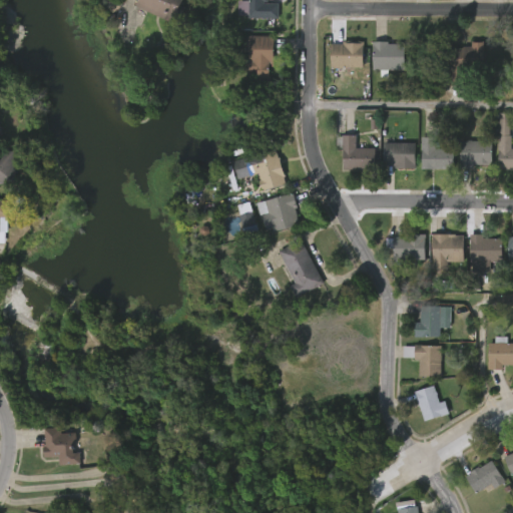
[(181,0),(179,4),(184,7),(177,21),(171,18),(169,22),(134,4),(136,0),(181,0)]
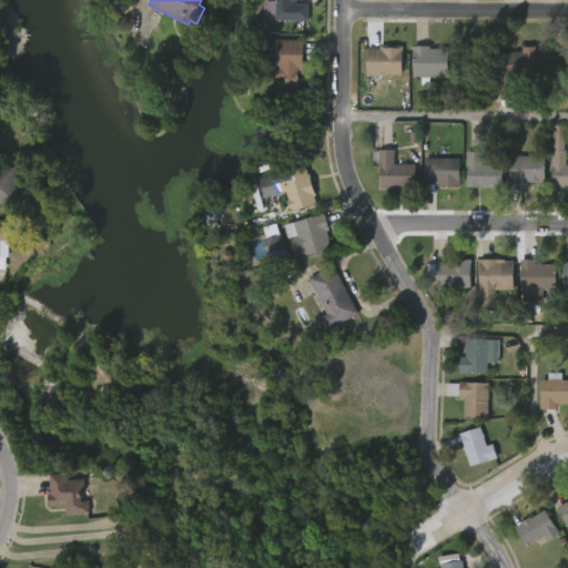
[(295,0),(295,3),(308,3),(308,20),(274,20),(274,0),(295,0)]
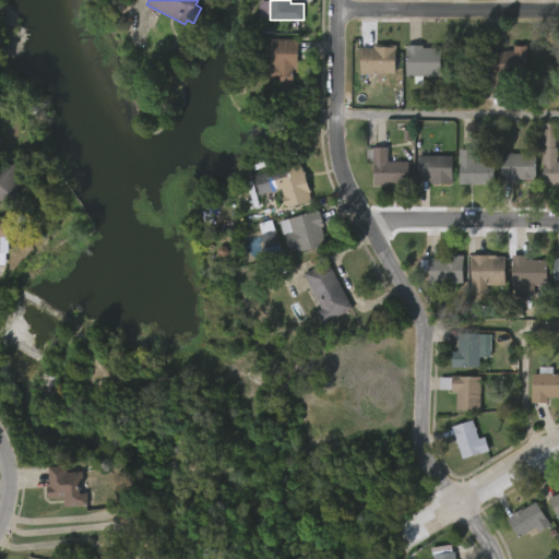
[(299,55),(298,72),(293,72),(293,87),(280,87),(280,80),(265,80),(265,64),(263,64),(264,43),(271,43),(271,38),(299,38),(299,55)]
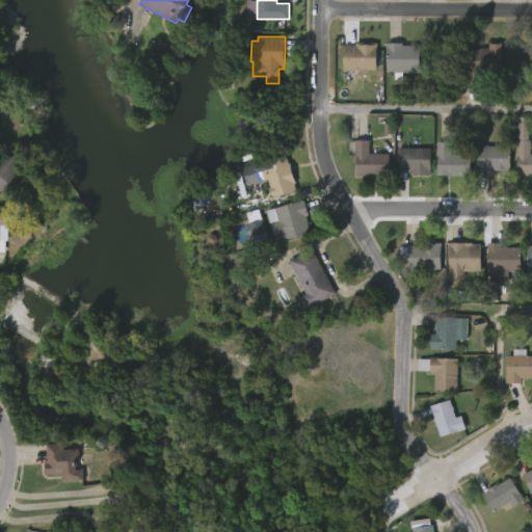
[(376,71),(343,70),(343,46),(355,46),(355,42),(376,43),(376,71)]
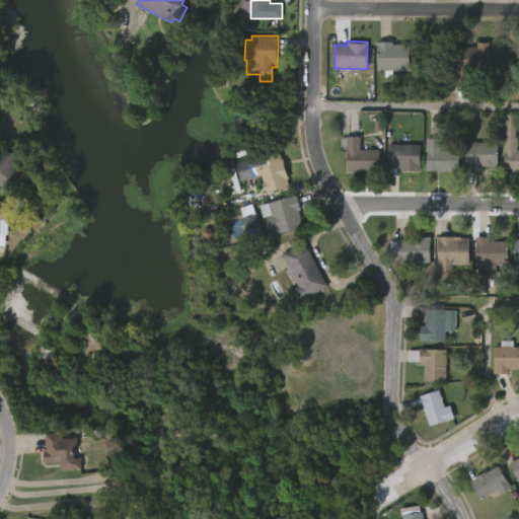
[(489,42),(488,71),(470,70),(470,86),(453,85),(455,48),(467,49),(467,47),(476,47),(476,41),(489,42)]
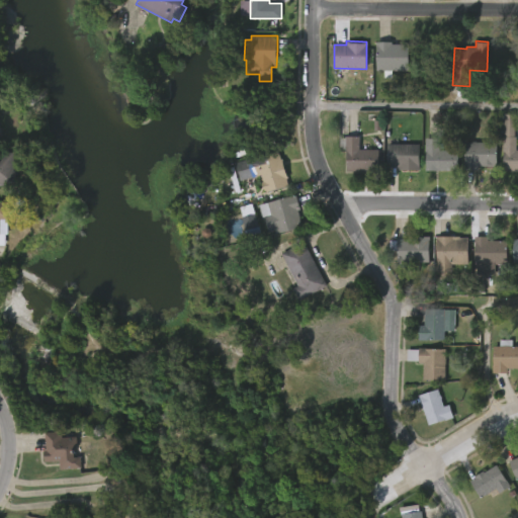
[(392,41),(392,44),(412,45),(412,70),(375,69),(375,41),(392,41)]
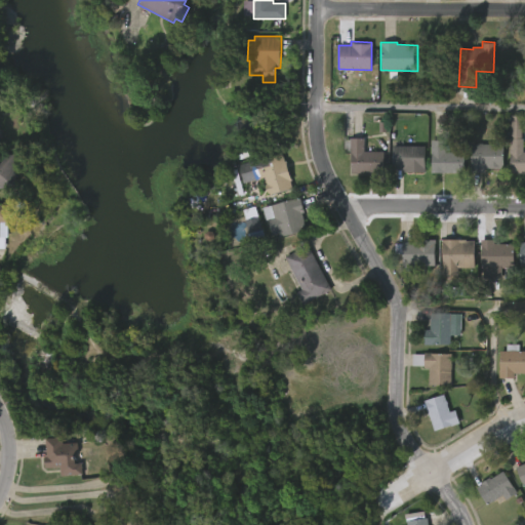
[(518,154),(524,156),(524,174),(512,174),(514,116),(523,116),(518,154)]
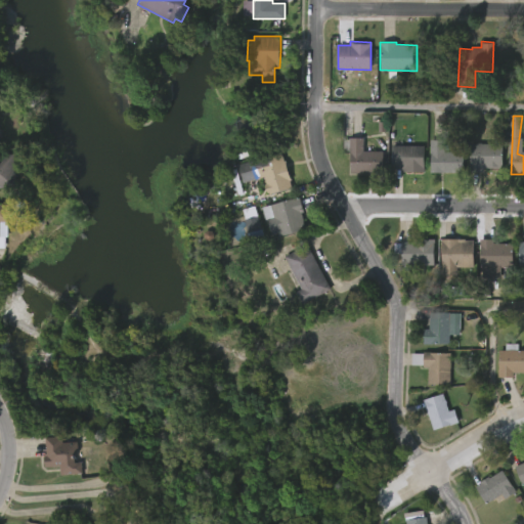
[(363,138),(363,150),(383,151),(382,173),(350,173),(351,153),(343,153),(343,138),(363,138)]
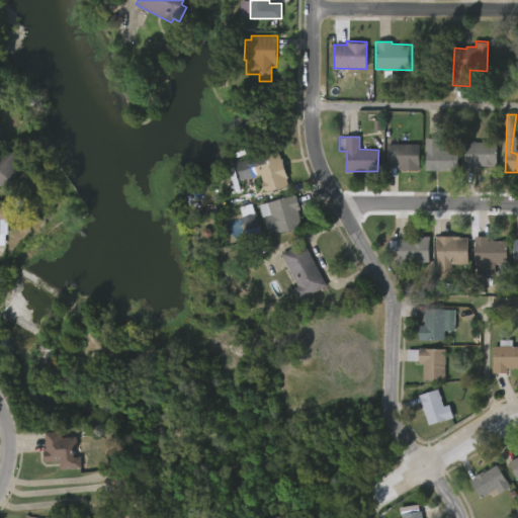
[(442,139),(442,151),(460,151),(460,172),(428,171),(428,139),(442,139)]
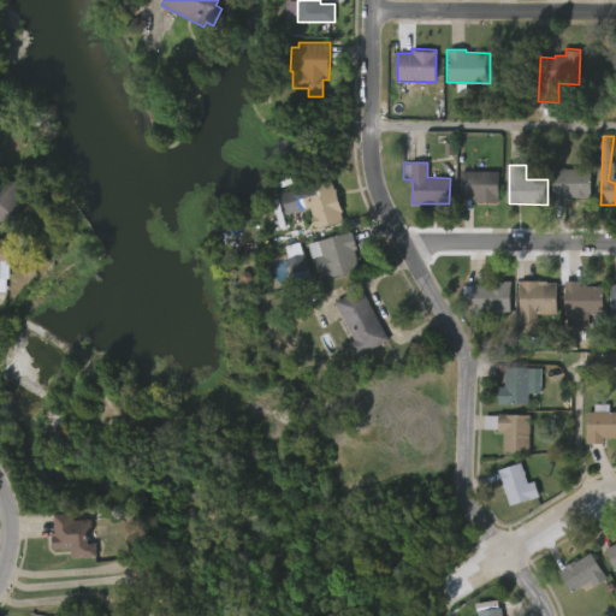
[(569,169),(593,170),(593,197),(570,197),(570,202),(555,202),(555,169),(569,169)]
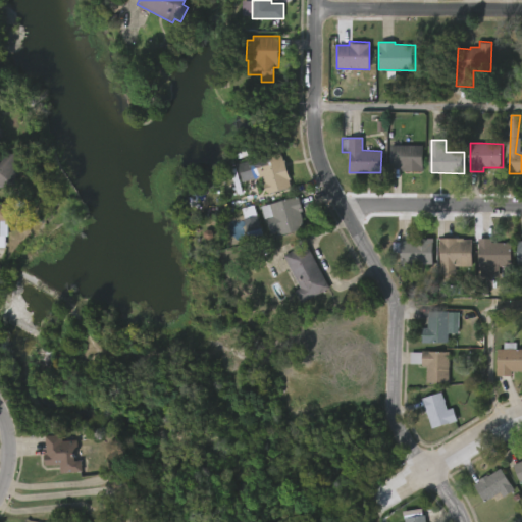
[(404,145),(424,146),(424,172),(404,173),(404,169),(393,169),(393,145),(404,145)]
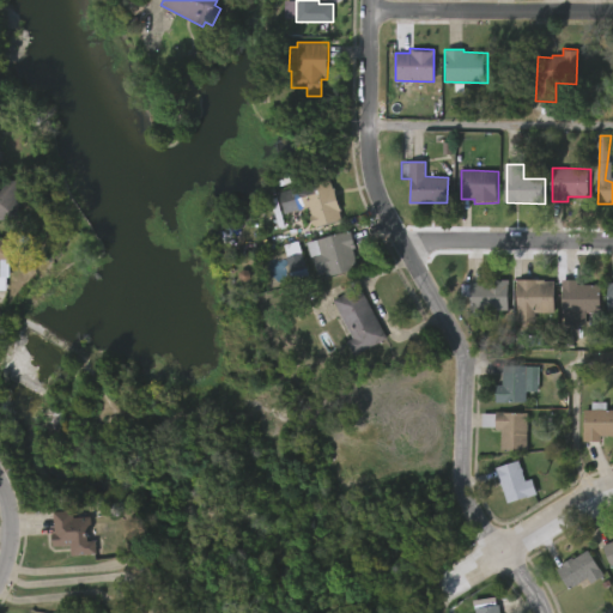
[(329,178),(332,188),(334,188),(341,219),(315,226),(313,217),(304,219),(305,225),(290,229),(278,193),(329,178)]
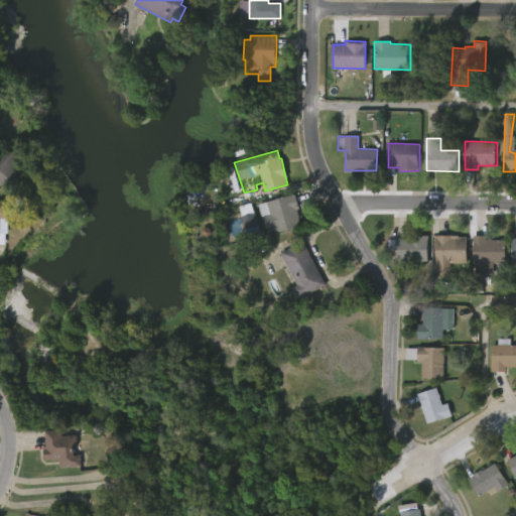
[(15,183),(0,184),(0,152),(12,152),(15,183)]
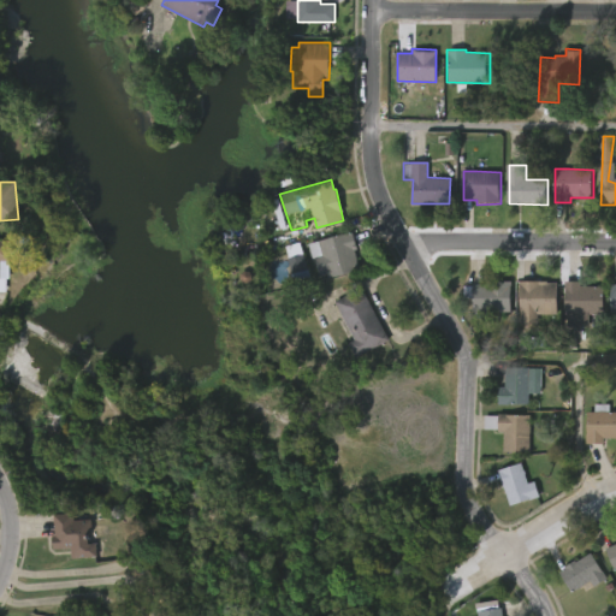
[(355,250),(360,270),(327,278),(326,274),(318,277),(308,243),(353,232),(357,250),(355,250)]
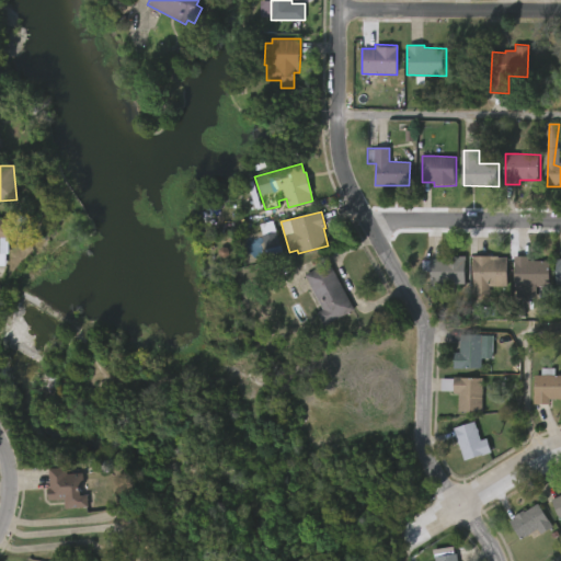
[(0,266),(9,267),(8,219),(0,219),(0,266)]
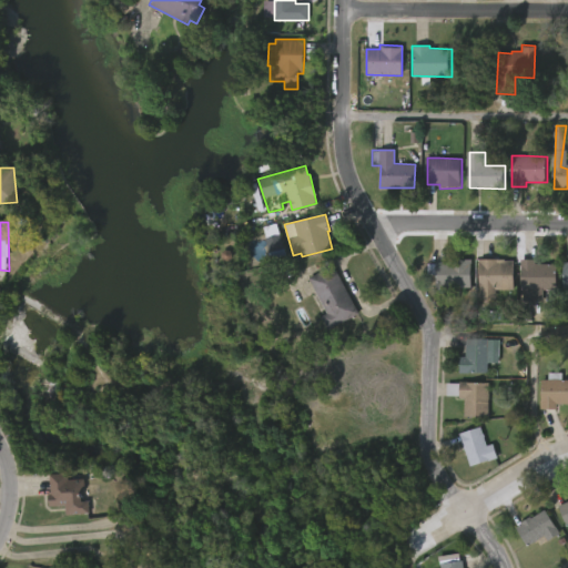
[(271,259),(269,260),(267,253),(269,252),(262,226),(276,223),(286,254),(271,259)]
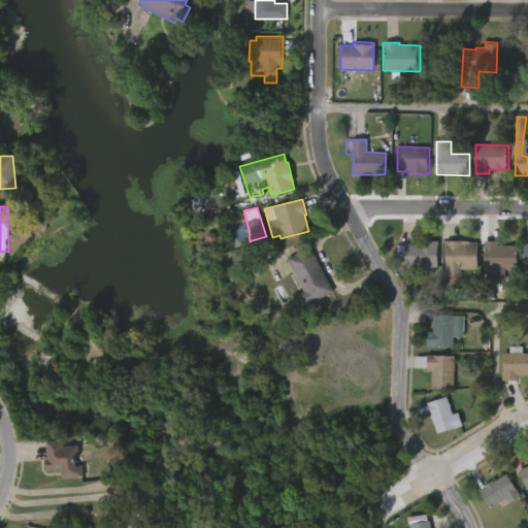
[(462,240),(462,242),(477,242),(476,267),(461,267),(461,277),(444,277),(444,240),(462,240)]
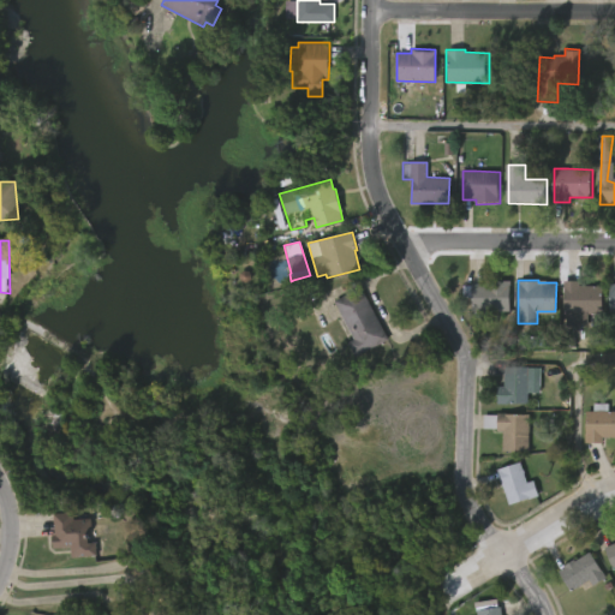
[(476,310),(471,310),(472,284),(485,284),(485,281),(509,281),(509,311),(476,310)]
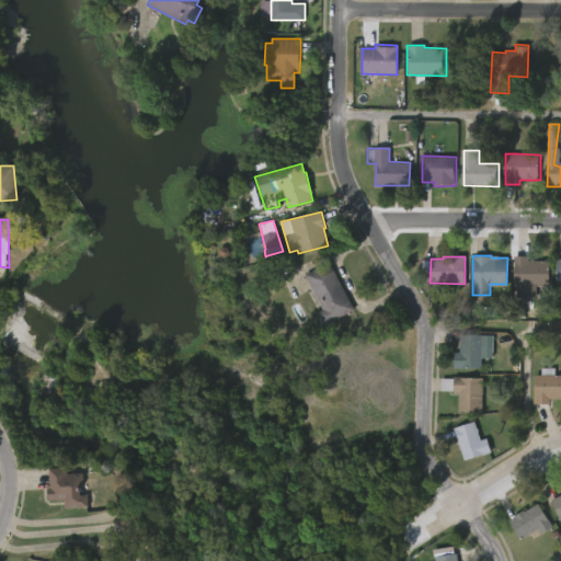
[(528,256),(528,261),(549,261),(549,287),(513,287),(514,256),(528,256)]
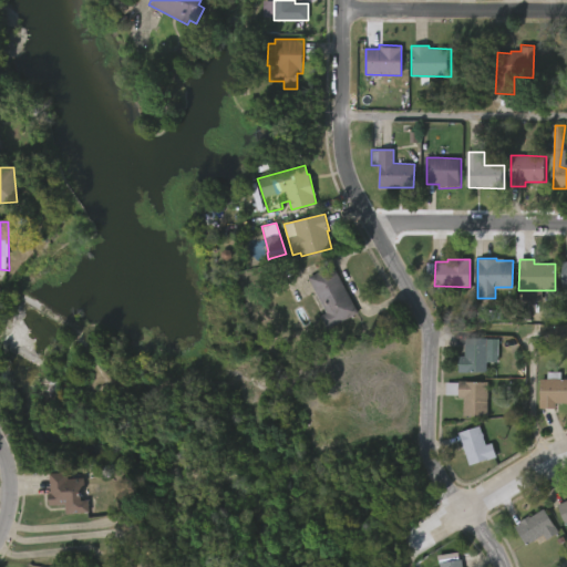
[(357,313),(327,329),(320,317),(326,313),(307,278),(332,265),(357,313)]
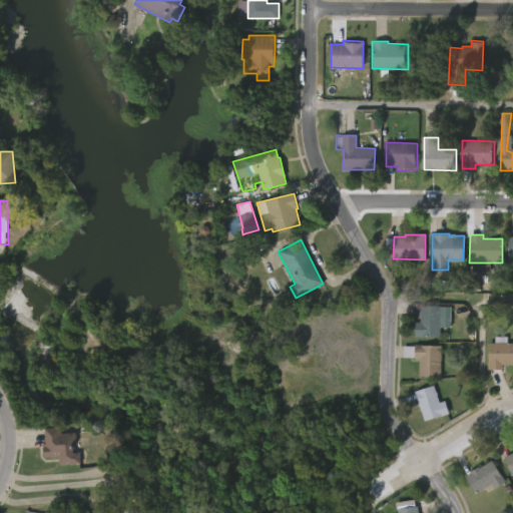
[(449,320),(449,326),(443,326),(442,337),(417,336),(417,322),(421,322),(422,306),(442,306),(442,319),(449,320)]
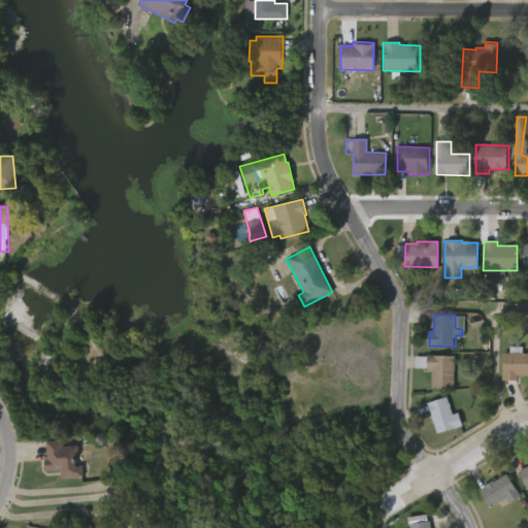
[(522,347),(522,353),(527,353),(527,375),(517,375),(517,381),(501,381),(502,353),(509,353),(509,347),(522,347)]
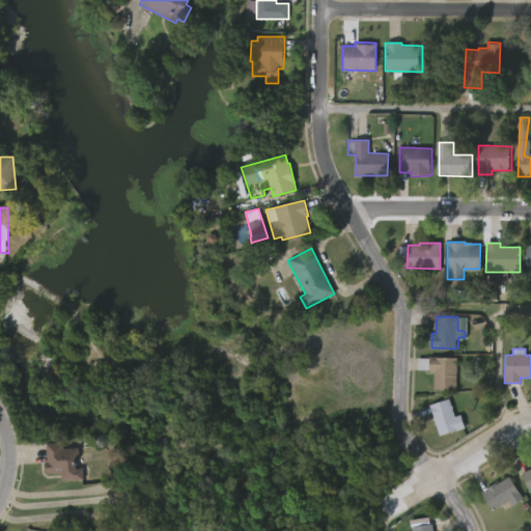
[(456,358),(455,390),(434,390),(434,373),(428,372),(428,370),(417,370),(417,359),(428,359),(429,357),(456,358)]
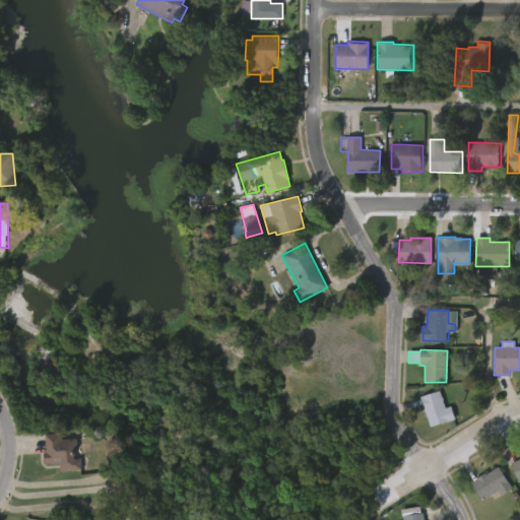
[(440,391),(445,408),(451,406),(455,419),(430,427),(419,397),(440,391)]
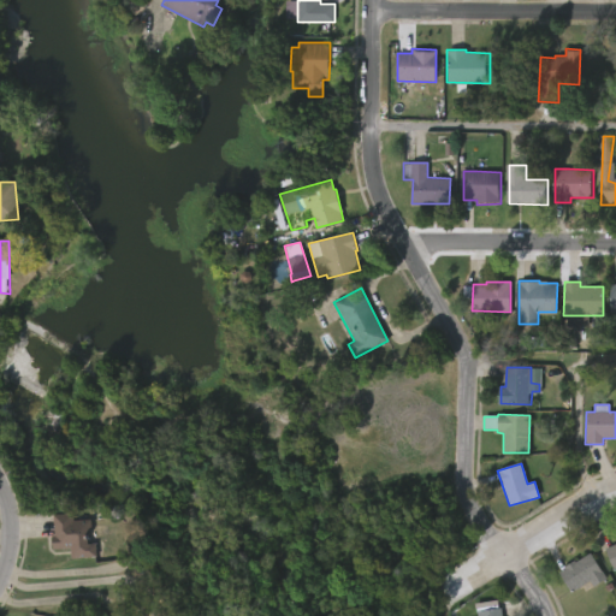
[(72,514),(72,521),(90,520),(92,544),(96,544),(96,558),(70,560),(70,549),(52,550),(52,514),(72,514)]
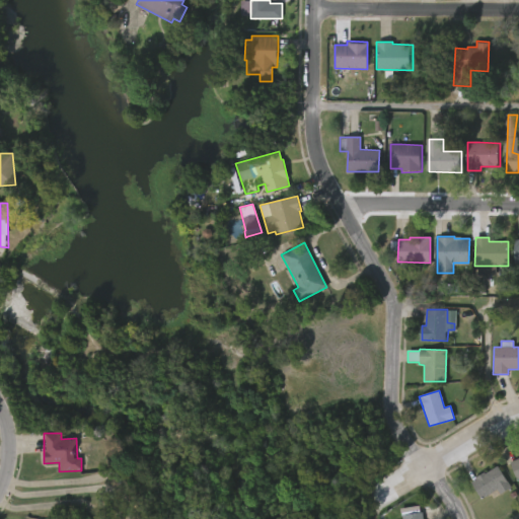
[(518,458),(510,462),(517,480),(518,479),(518,458)]
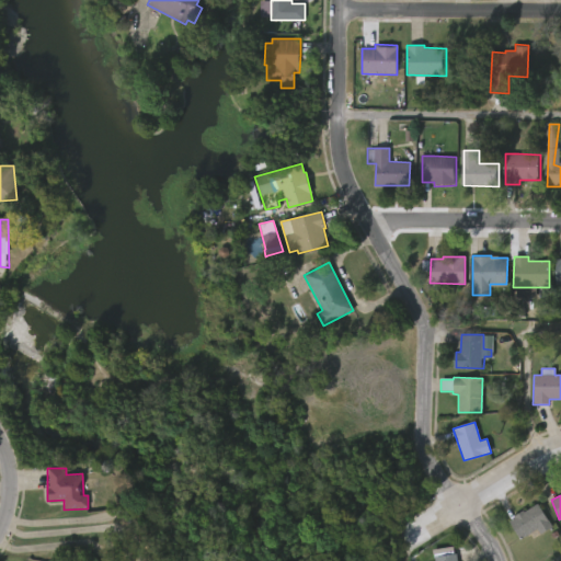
[(539,503),(554,527),(542,535),(539,529),(523,540),(511,522),(526,510),(526,512),(539,503)]
